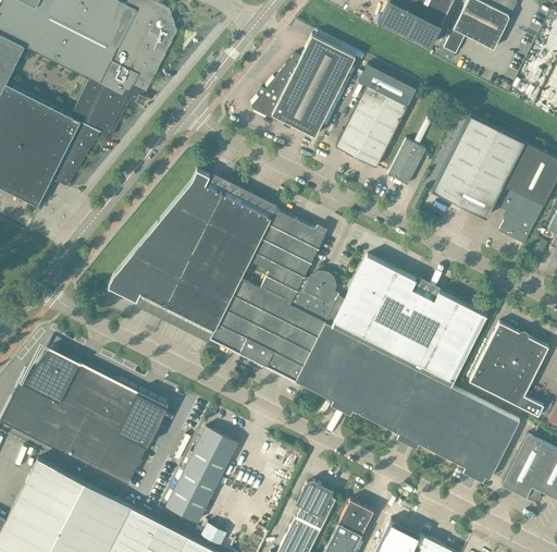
[(0,0),(0,189),(37,208),(51,182),(66,189),(99,135),(111,140),(128,107),(135,110),(137,106),(144,109),(147,101),(141,98),(144,95),(146,96),(149,87),(176,34),(169,12),(148,1),(148,0),(128,0),(125,8),(110,0),(0,0)]
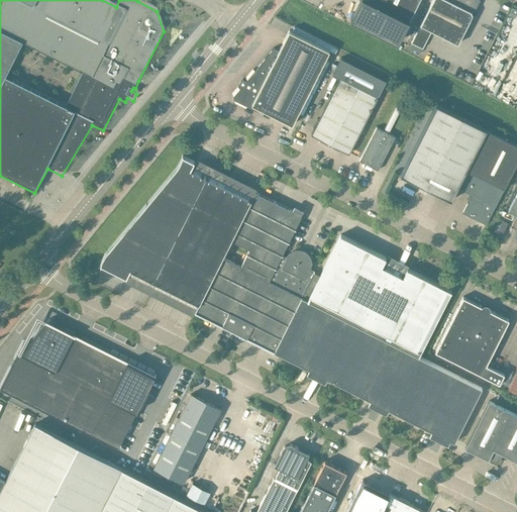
[(362,0),(360,0),(350,22),(398,46),(409,24),(420,0),(363,0),(362,0)]
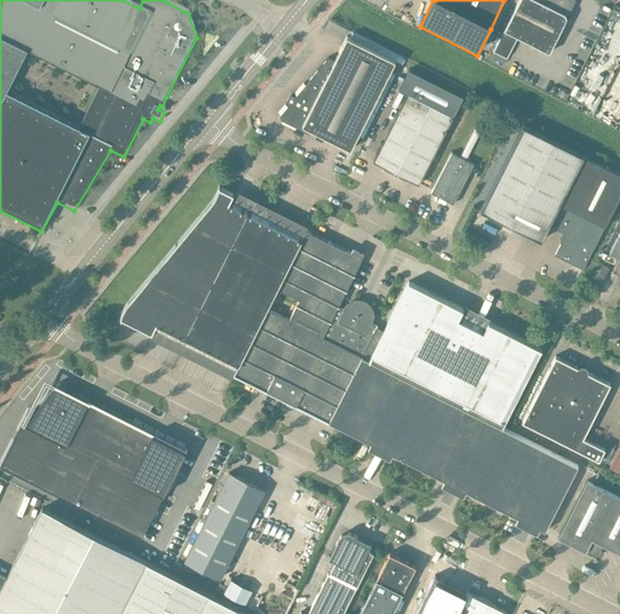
[(521,0),(504,35),(493,56),(506,63),(517,41),(549,57),(568,18),(575,5),(569,1),(568,0),(521,0)]
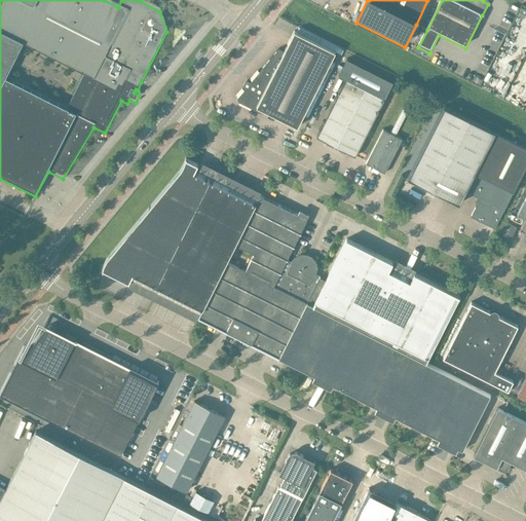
[(297,131),(297,132),(303,119),(308,121),(335,68),(331,65),(335,56),(294,35),(284,56),(278,52),(250,86),(246,84),(242,91),(245,92),(237,101),(237,102),(237,103),(237,104),(238,106),(239,107),(259,117),(260,117),(261,117),(262,117),(264,116),(265,115),(297,131)]
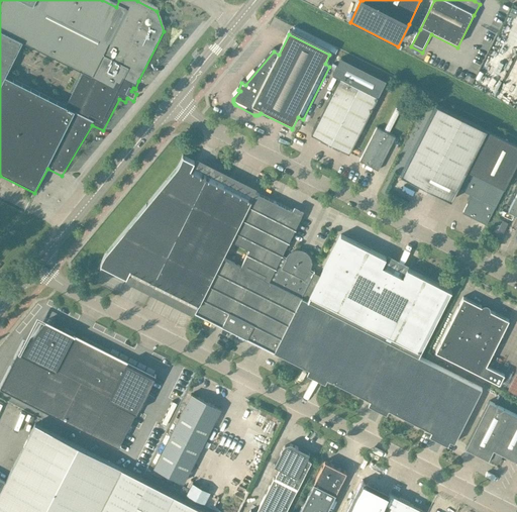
[(339,83),(311,138),(321,144),(321,145),(326,147),(328,152),(334,151),(339,155),(340,154),(348,158),(386,84),(341,62),(332,79),(339,83)]
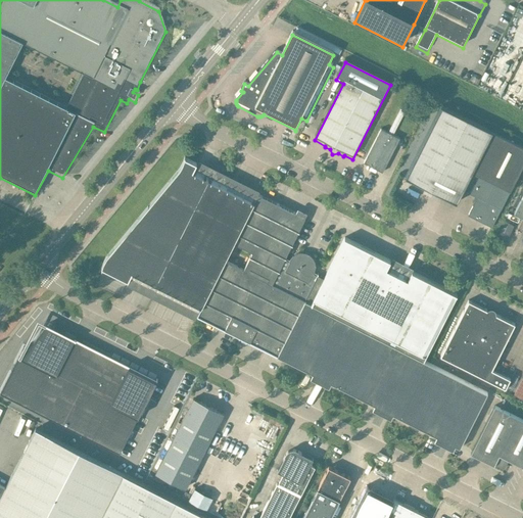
[(440,110),(405,181),(456,207),(472,176),(478,180),(470,197),(477,201),(467,220),(491,232),(501,214),(510,195),(522,169),(522,151),(491,136),(440,110)]
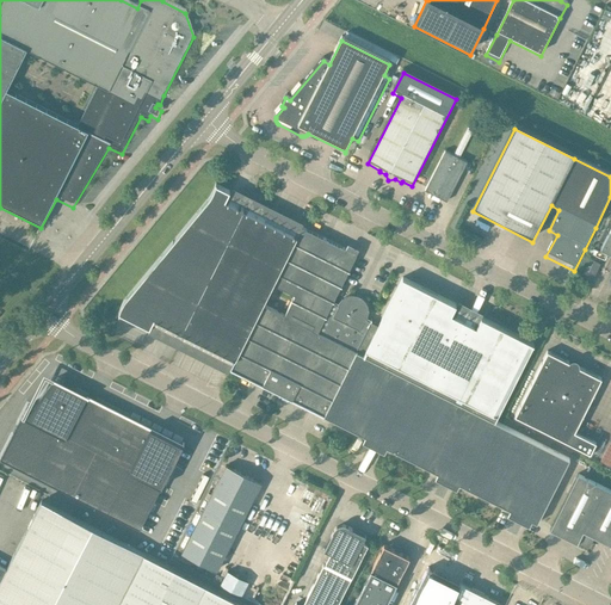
[(424,195),(446,207),(467,167),(460,162),(474,134),(468,131),(454,160),(444,155),(424,195)]
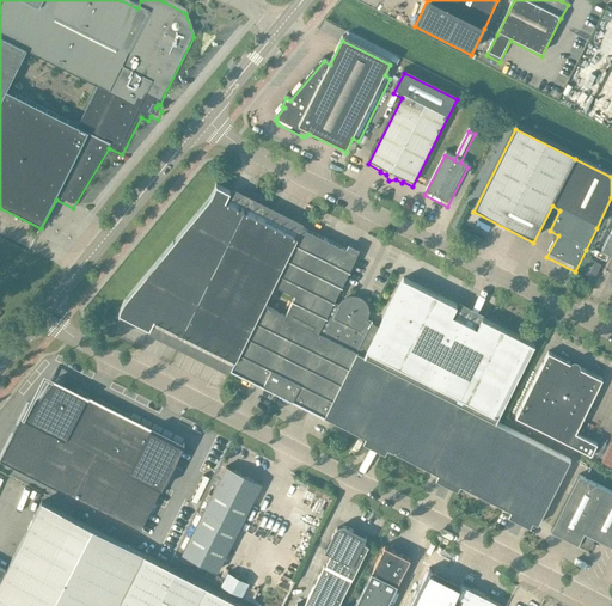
[(120,314),(120,316),(120,317),(118,318),(118,319),(120,319),(120,318),(150,334),(154,324),(182,338),(234,365),(230,374),(243,380),(274,396),(281,399),(330,424),(366,354),(328,335),(343,304),(342,305),(340,306),(340,307),(338,308),(334,306),(356,261),(346,255),(301,232),(297,242),(243,215),(225,206),(230,196),(216,190),(216,189),(216,188),(215,188),(215,189),(215,190),(215,191),(214,193),(214,194),(213,195),(213,196),(213,197),(210,201),(208,204),(127,304),(126,304),(126,305),(124,305),(124,306),(123,307),(123,308),(122,310),(122,311),(121,312),(121,313),(120,314)]
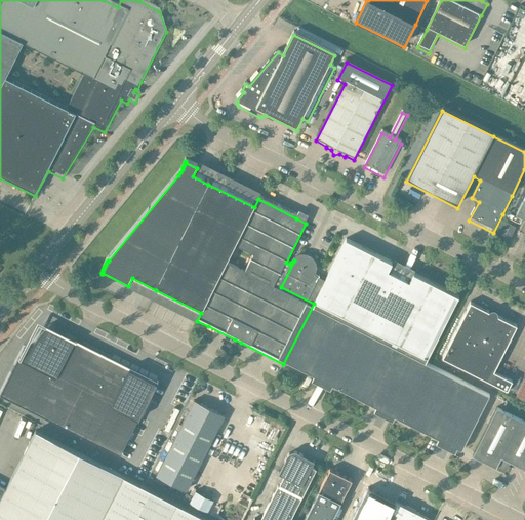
[(524,199),(515,218),(524,224),(524,240),(524,242),(524,243),(524,199)]
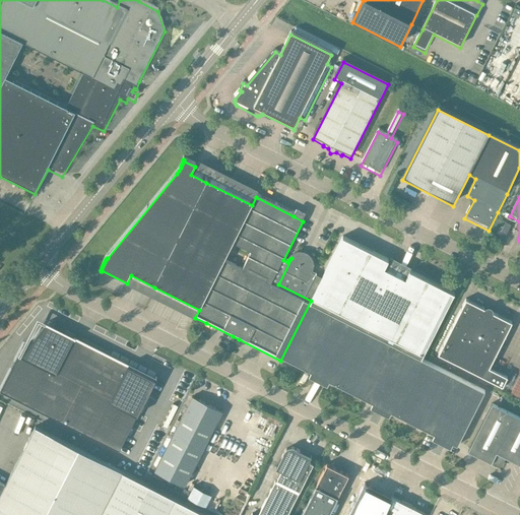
[(505,227),(501,237),(506,239),(511,230),(505,227)]
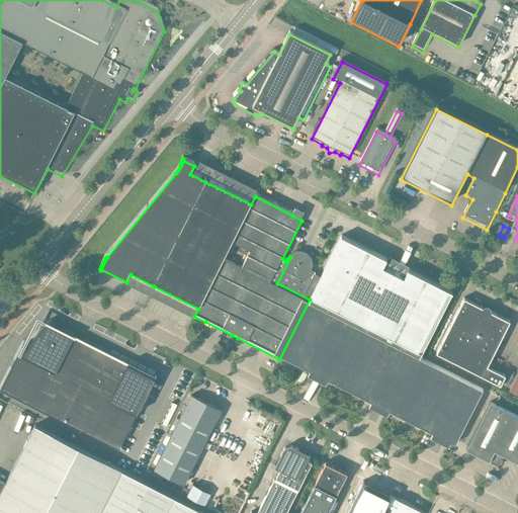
[(290,257),(277,283),(310,300),(279,359),(289,364),(455,448),(456,445),(483,394),(419,361),(422,356),(452,295),(411,275),(408,273),(404,281),(382,270),(386,262),(350,244),(341,240),(321,280),(314,277),(315,276),(311,274),(312,272),(312,270),(312,268),(312,266),(312,265),(312,263),(311,261),(309,259),(309,258),(307,257),(306,256),(304,255),(301,255),(300,254),(298,254),(296,254),(292,256),(290,257)]
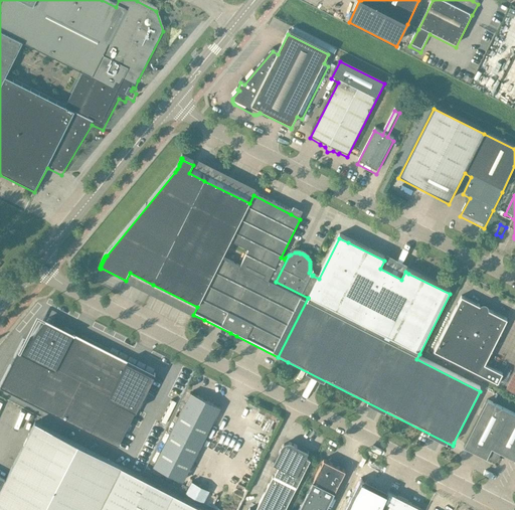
[(434,355),(435,355),(497,386),(502,377),(484,368),(507,323),(488,314),(488,313),(488,312),(488,310),(487,309),(486,308),(485,308),(483,308),(482,308),(481,309),(480,309),(461,300),(434,355)]
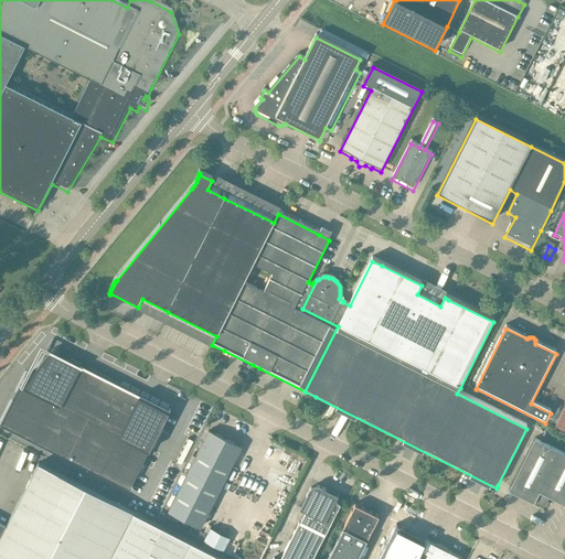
[(24,379),(0,428),(128,494),(169,415),(78,369),(68,365),(70,359),(60,359),(60,361),(50,355),(30,382),(24,379)]
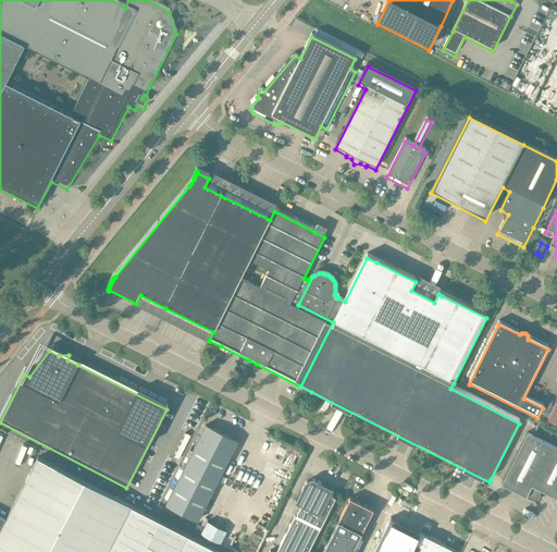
[(206,430),(165,508),(197,525),(237,446),(206,430)]
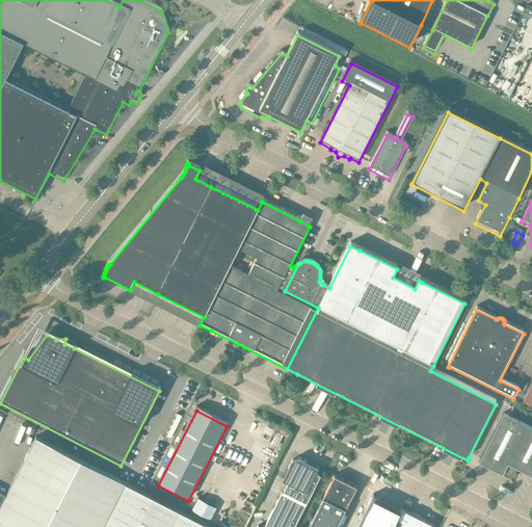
[(531,425),(505,413),(478,466),(531,493),(531,425)]
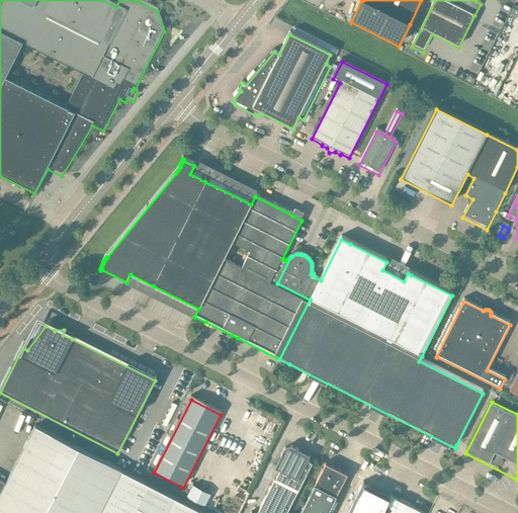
[(172,407),(161,428),(166,430),(177,409),(172,407)]
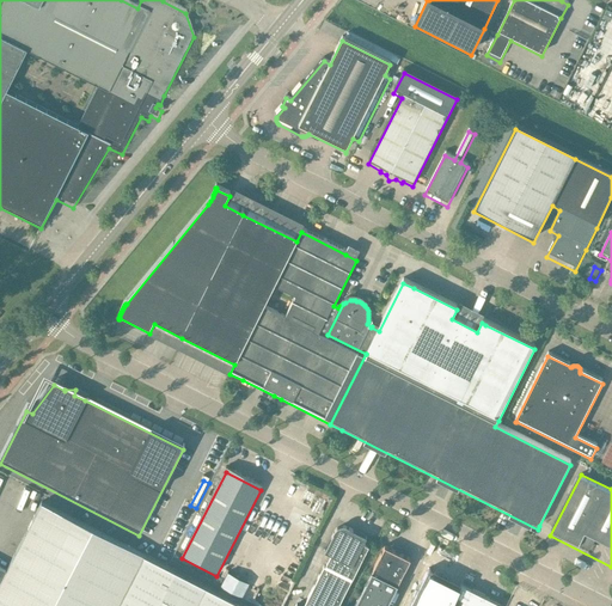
[(6,575),(0,586),(0,605),(120,605),(144,559),(41,507),(6,575)]
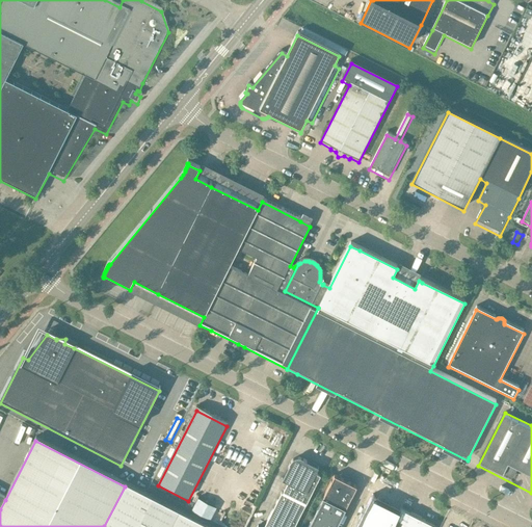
[(296,526),(306,508),(320,479),(315,477),(318,471),(302,464),(300,463),(299,462),(297,462),(295,463),(293,464),(291,465),(290,467),(290,468),(282,483),(287,486),(282,497),(281,497),(266,526),(296,526)]
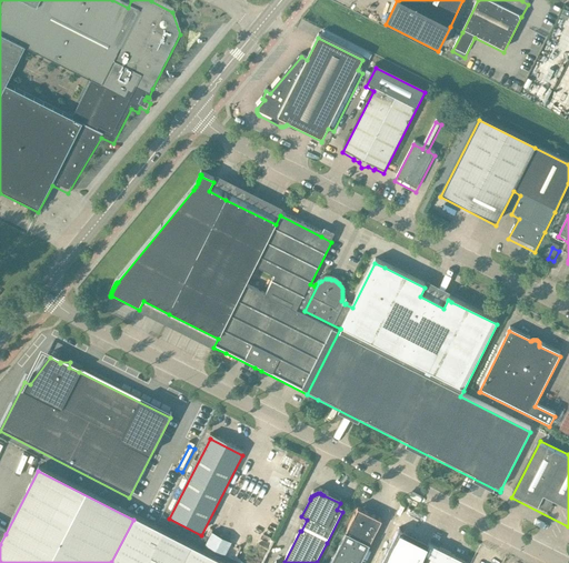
[(361,562),(370,545),(381,524),(357,512),(347,533),(331,562),(361,562)]
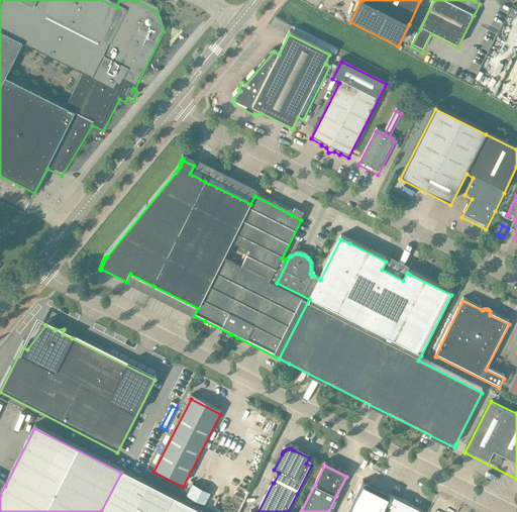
[(121,473),(101,511),(197,511),(178,502),(121,473)]
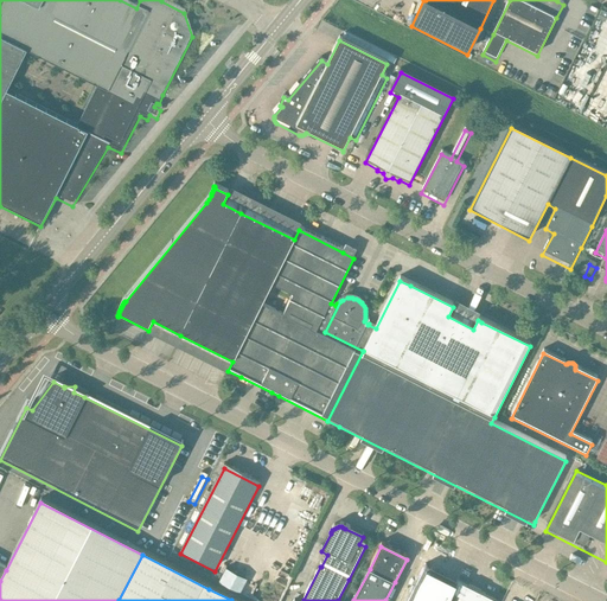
[(457,600),(464,588),(457,584),(455,587),(423,571),(409,600),(457,600)]
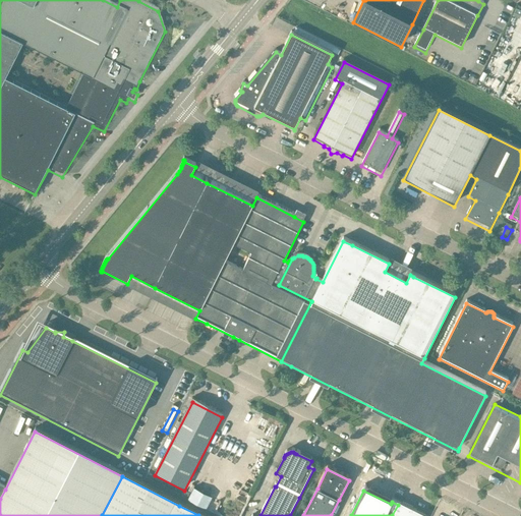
[(419,515),(398,505),(392,515),(419,515)]
